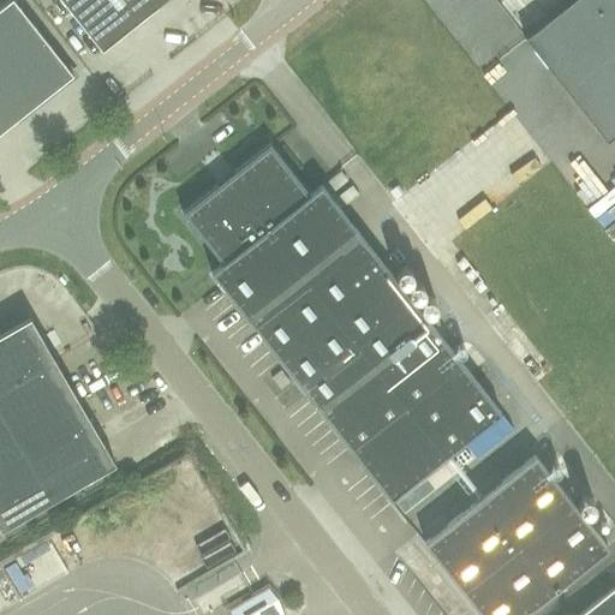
[(0,132),(73,76),(13,0),(10,0),(0,7),(0,132)]
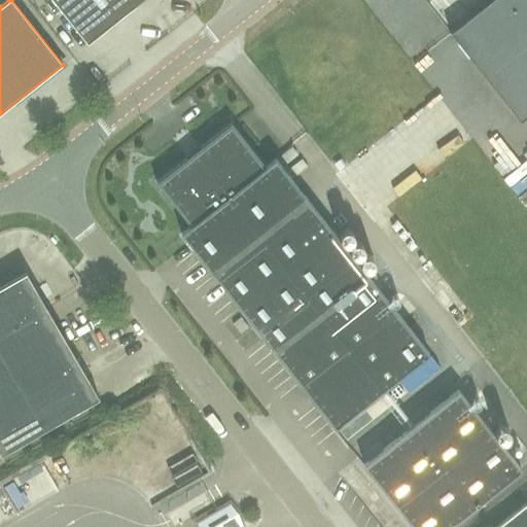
[(53,0),(88,43),(142,0),(53,0)]
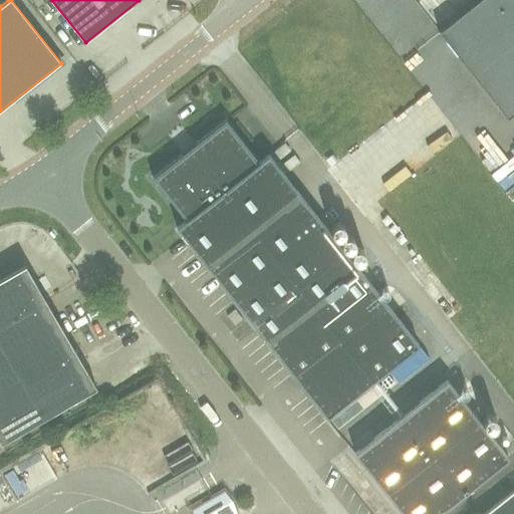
[(513,0),(478,0),(439,31),(507,118),(513,112),(513,0)]
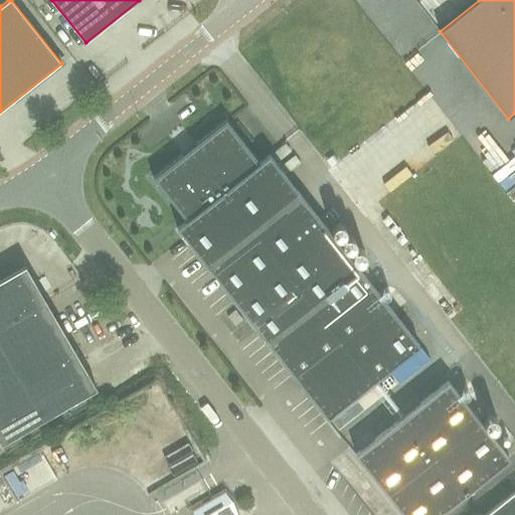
[(259,163),(225,121),(153,178),(186,220),(177,227),(327,417),(418,346),(269,155),(259,163)]
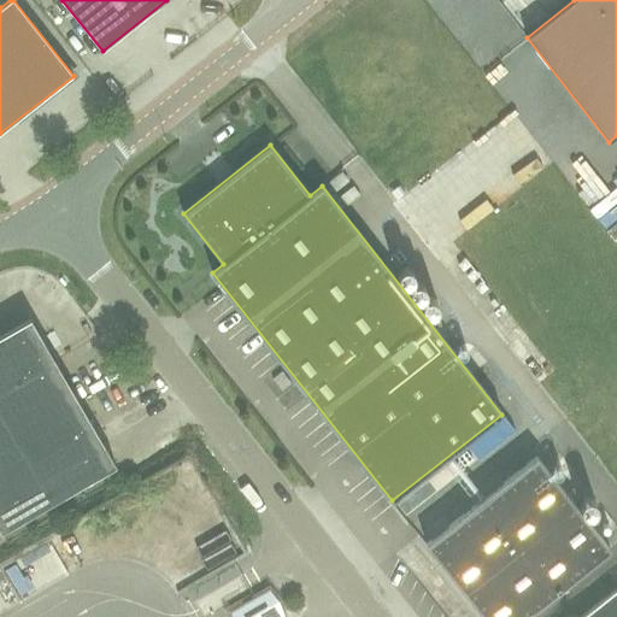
[(0,393),(56,362),(30,318),(0,335),(0,393)]
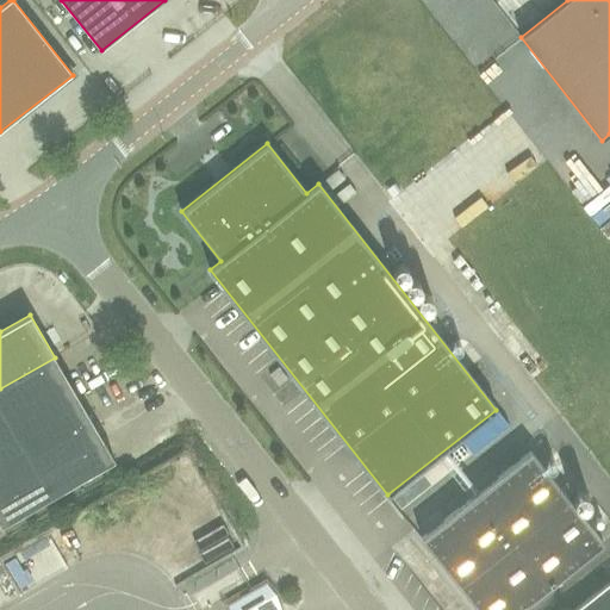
[(0,408),(16,435),(79,398),(55,358),(0,388),(0,408)]
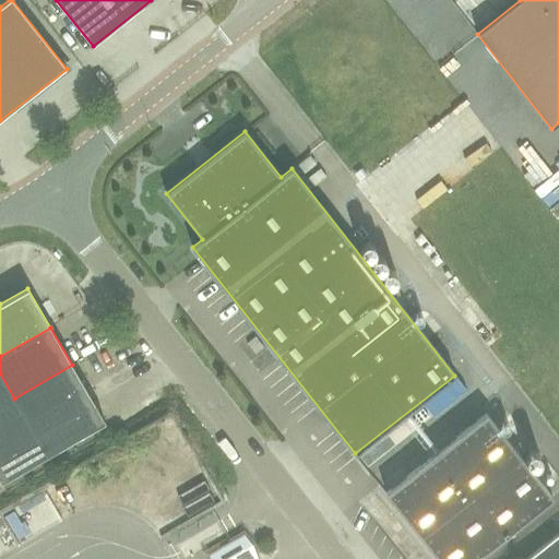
[(36,436),(94,403),(72,365),(14,399),(36,436)]
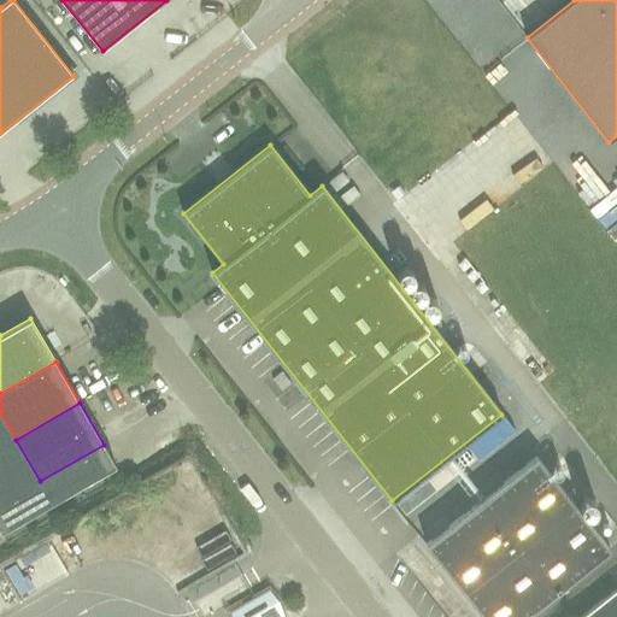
[(0,448),(16,440),(0,412),(0,448)]
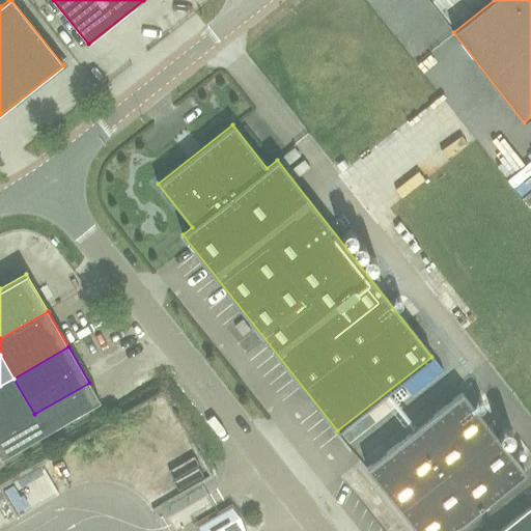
[(0,434),(34,414),(14,379),(0,386),(0,434)]
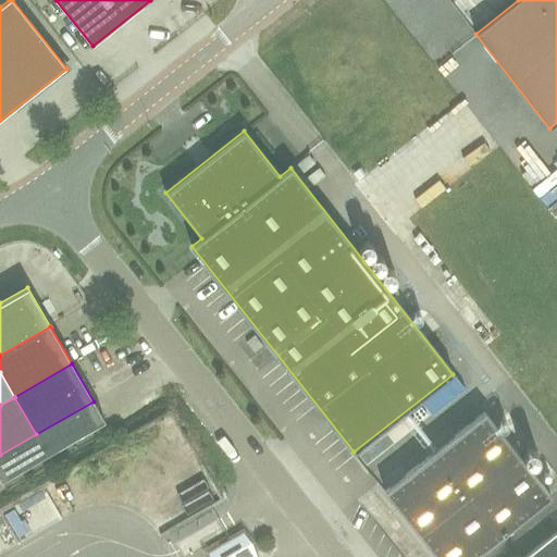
[(36,434),(47,454),(104,420),(94,401),(36,434)]
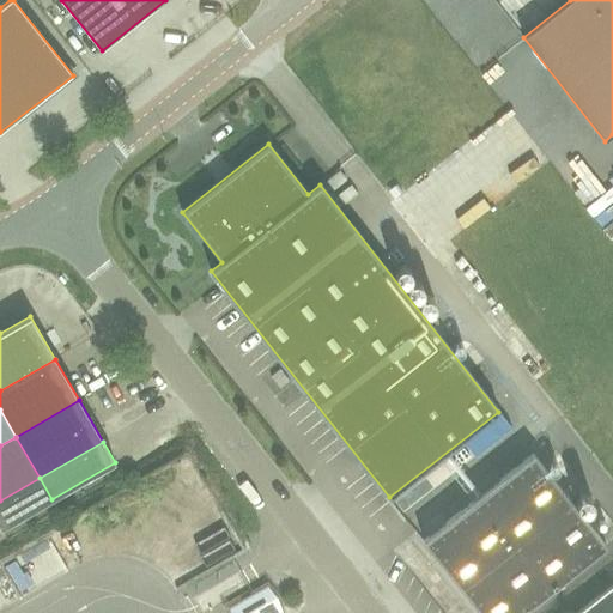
[(480,612),(521,612),(606,547),(532,454),(423,539),(480,612)]
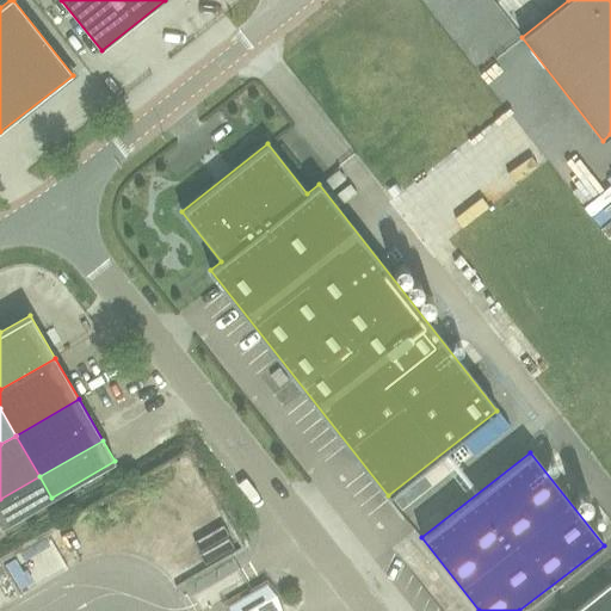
[(0,525),(1,528),(51,498),(39,476),(0,499),(0,525)]
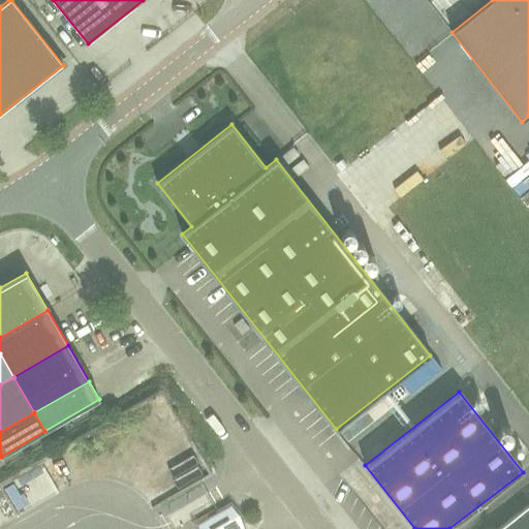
[(506,528),(528,528),(528,503),(503,525),(506,528)]
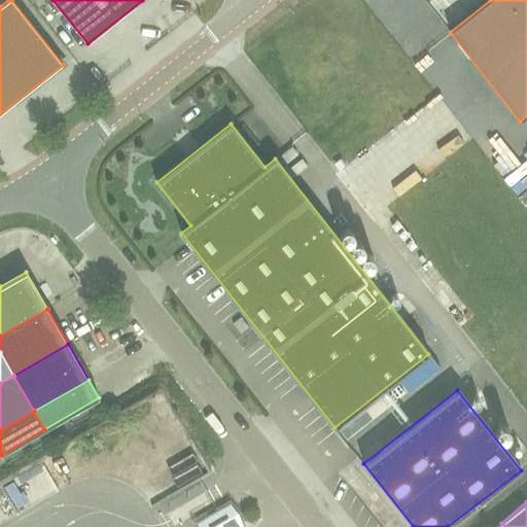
[(241,526),(243,526),(238,514),(230,503),(197,522),(198,526),(241,526)]
